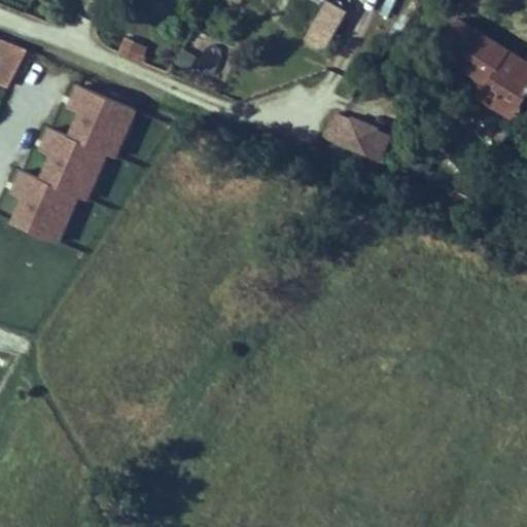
[(320,0),(289,0),(280,21),(306,33),(321,0),(320,0)]
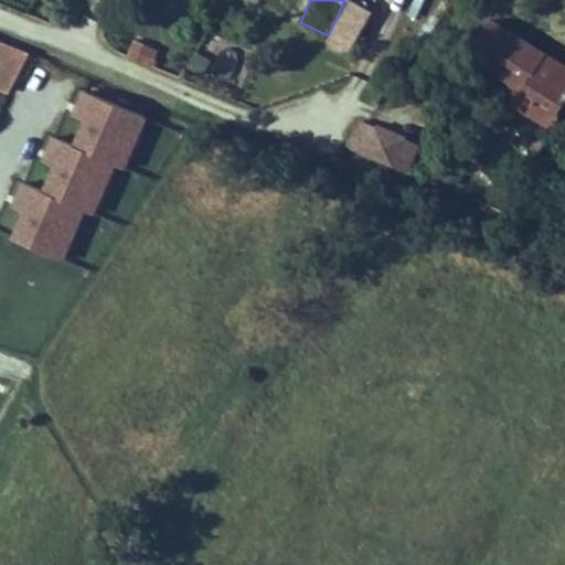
[(500,89),(510,96),(502,106),(499,112),(515,121),(522,113),(541,125),(564,92),(530,70),(534,62),(481,27),(457,61),(472,71),(500,89)]
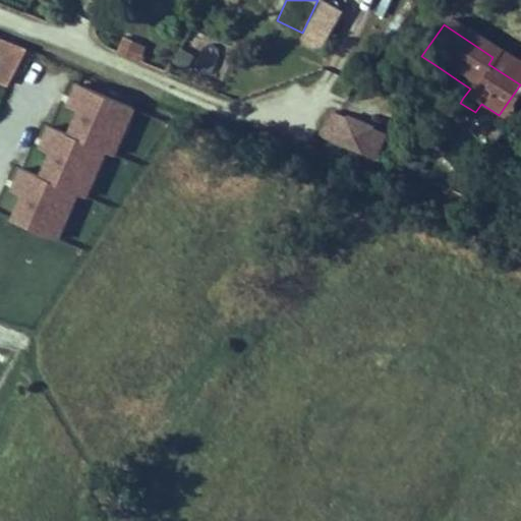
[(114,48),(131,56),(138,42),(121,34),(114,48)]
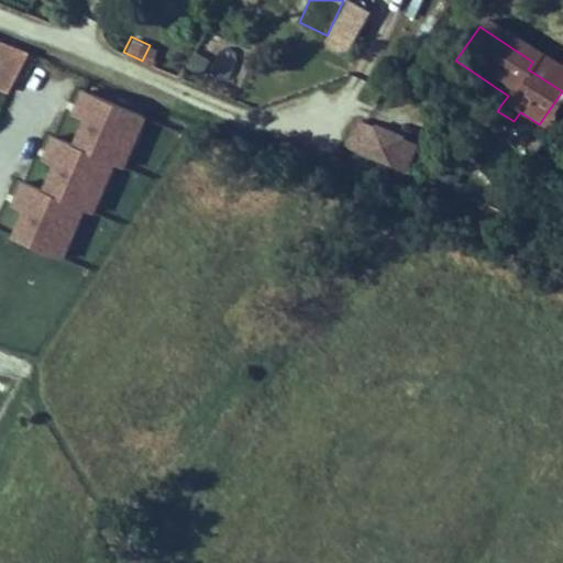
[(0,88),(7,91),(28,52),(0,39),(0,57),(3,59),(0,66),(0,88)]
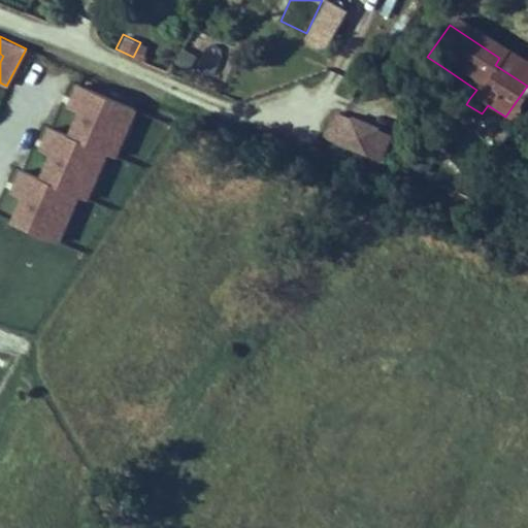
[(527,76),(499,58),(495,65),(527,86),(527,84),(527,76)]
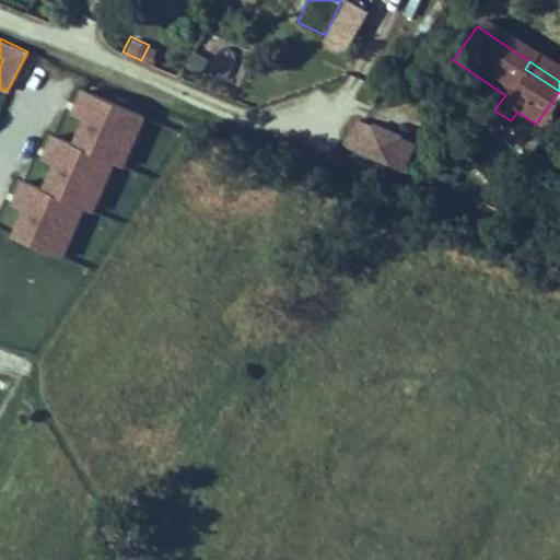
[(77,259),(136,106),(83,85),(65,136),(54,131),(34,179),(18,173),(8,199),(21,205),(10,233),(77,259)]
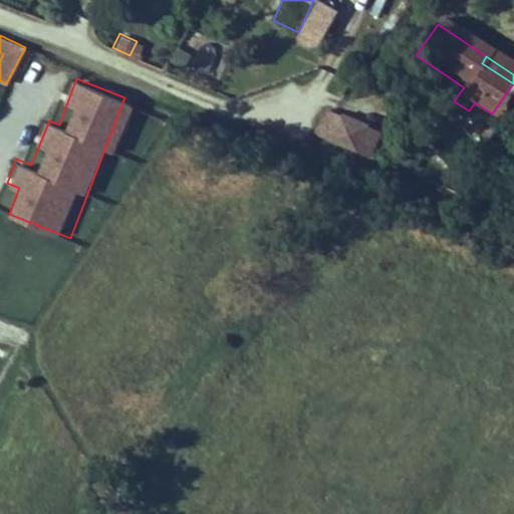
[(449,91),(457,96),(464,87),(455,81),(449,91)]
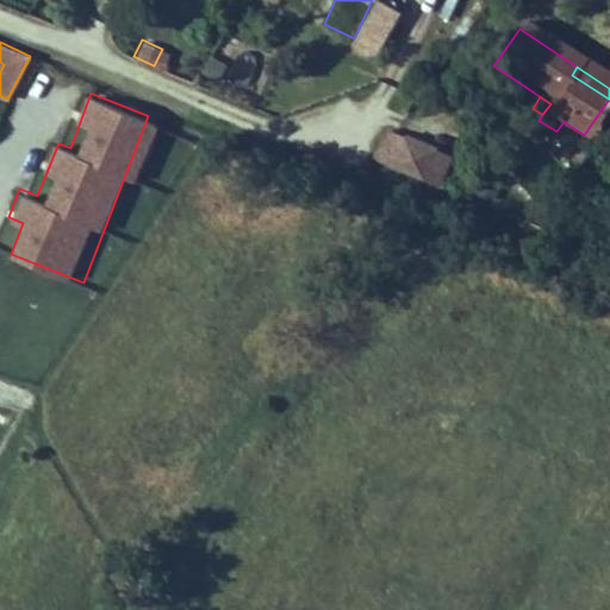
[(584,135),(564,122),(556,131),(578,145),(584,135)]
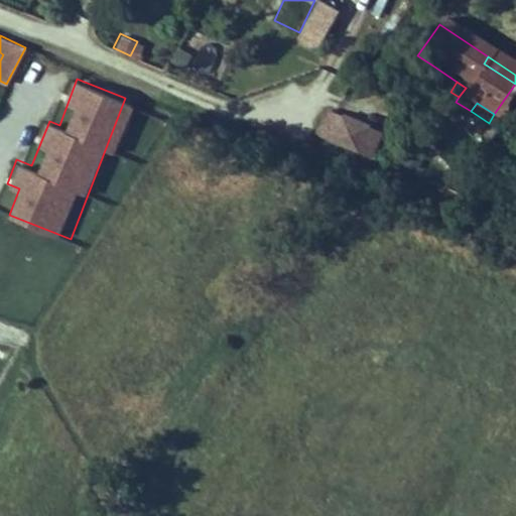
[(328,139),(369,157),(380,132),(331,109),(314,133),(328,139)]
